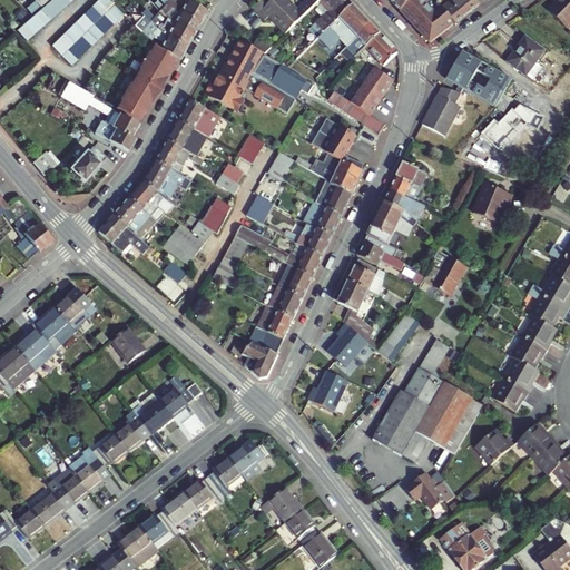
[(28,40),(50,21),(56,17),(75,0),(53,0),(25,26),(19,30),(28,40)]
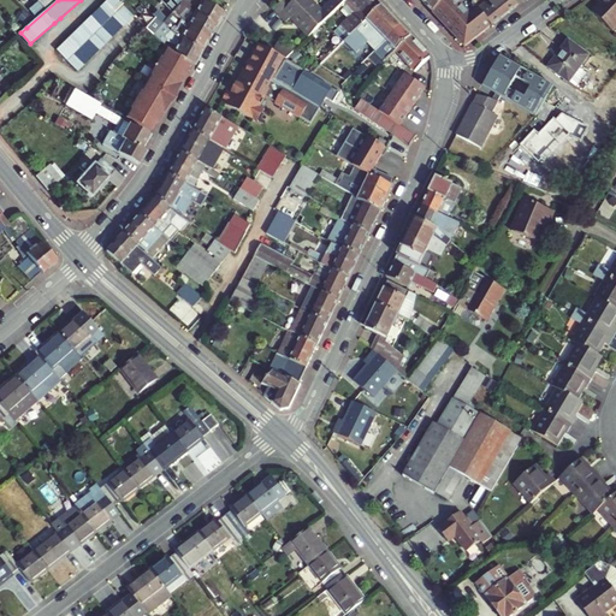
[(82,69),(93,58),(99,53),(137,15),(123,0),(108,0),(60,47),(82,69)]
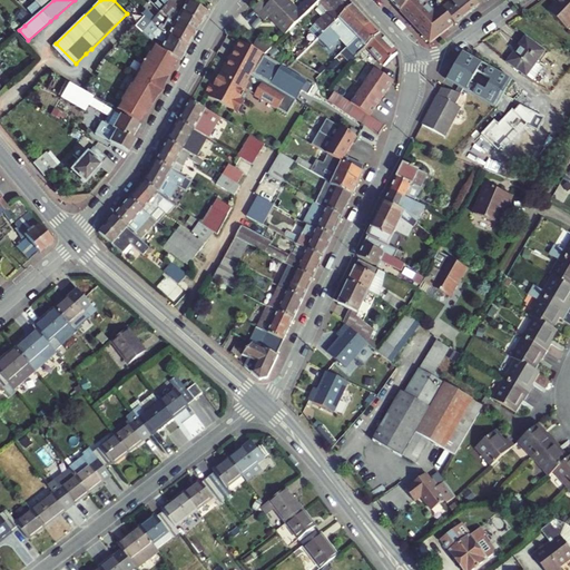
[(183,11),(202,22),(208,10),(194,1),(192,0),(183,0),(179,8),(183,11)]
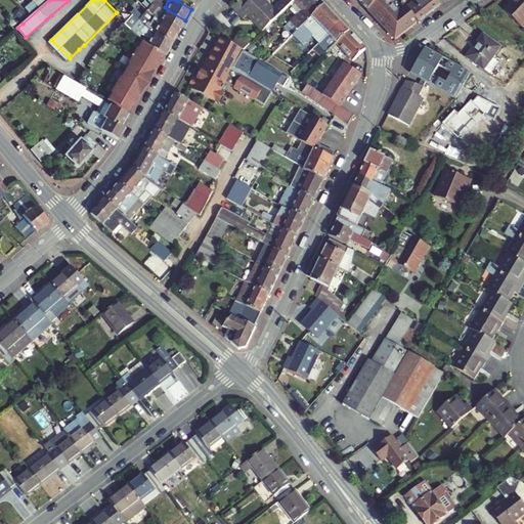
[(241,0),(232,8),(244,19),(249,14),(258,25),(257,26),(262,32),(293,2),(295,0),(284,0),(273,10),(263,0),(241,0)]
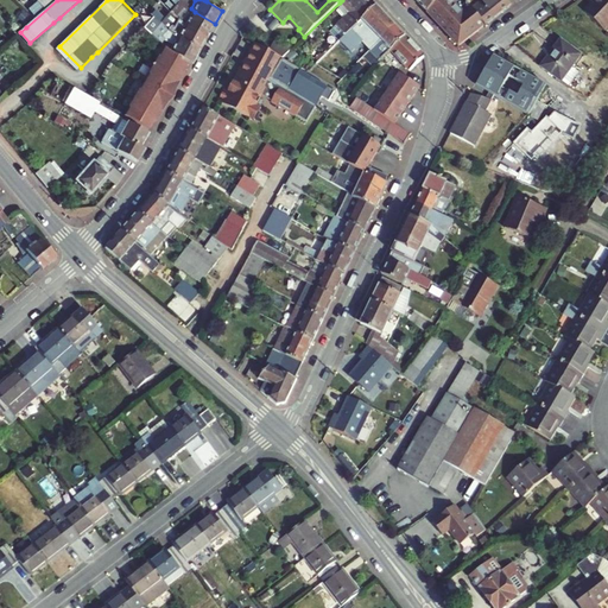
[(342,0),(340,2),(349,12),(335,25),(346,36),(375,6),(369,0),(342,0)]
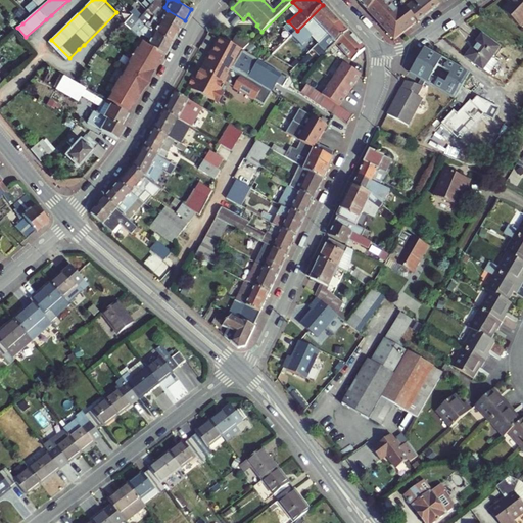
[(355,0),(367,11),(378,0),(355,0)]
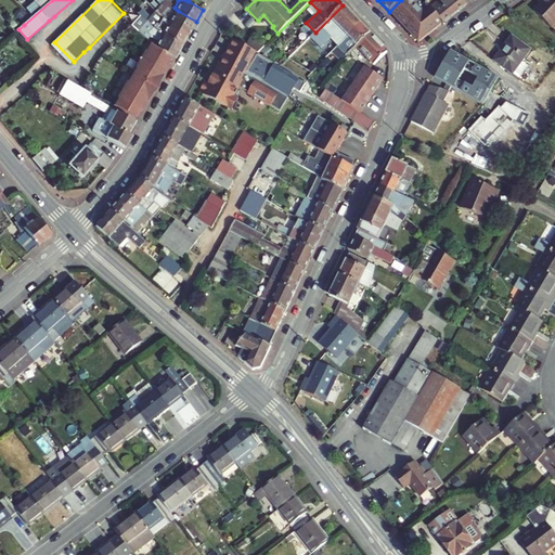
[(401,0),(389,12),(417,41),(420,41),(442,24),(429,8),(423,13),(414,3),(416,0),(401,0)]
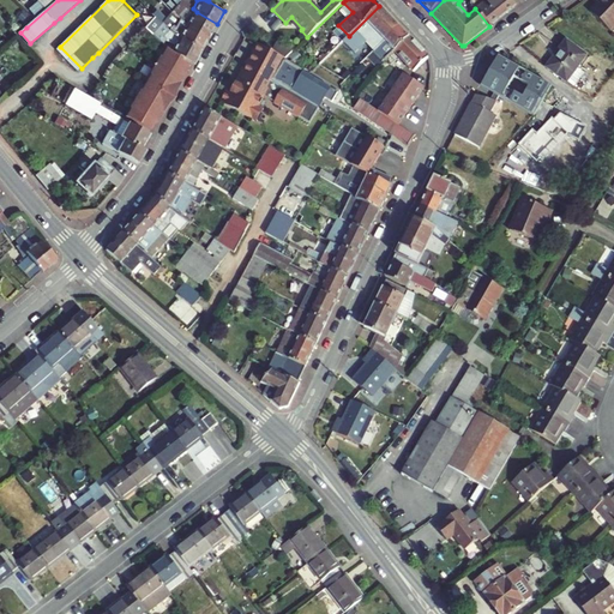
[(468,14),(475,8),(467,0),(461,0),(458,4),(468,14)]
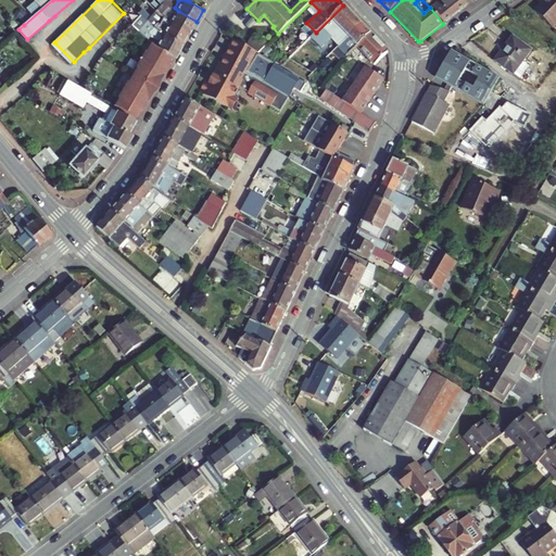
[(439,0),(430,8),(443,24),(467,4),(463,0),(439,0)]
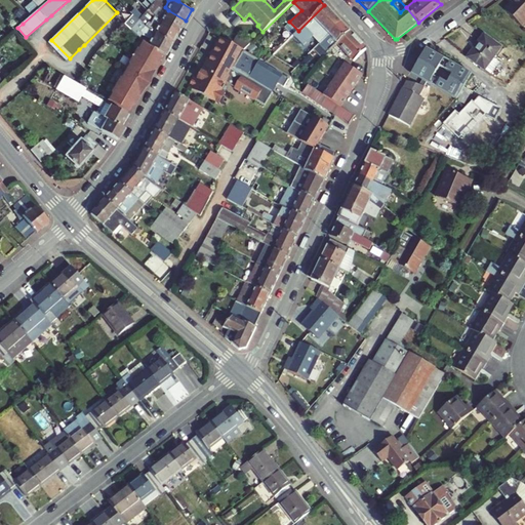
[(524,0),(514,0),(511,3),(505,10),(522,27),(524,24),(524,0)]
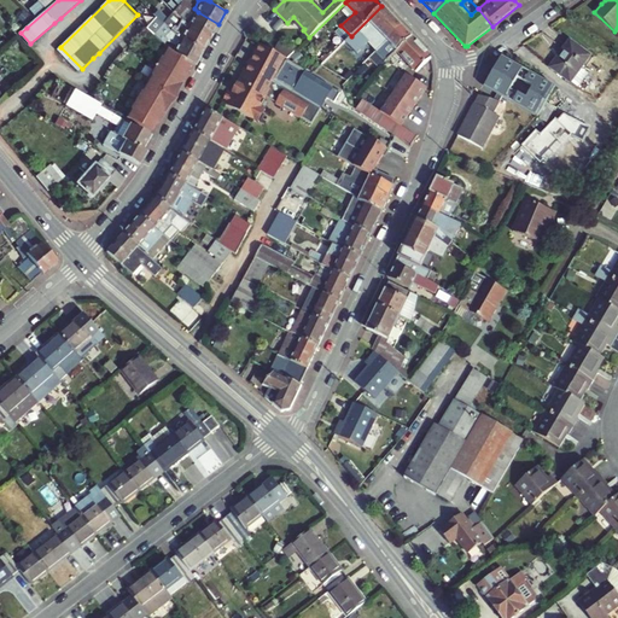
[(191,24),(211,38),(219,24),(198,12),(194,9),(190,4),(181,15),(186,19),(191,24)]
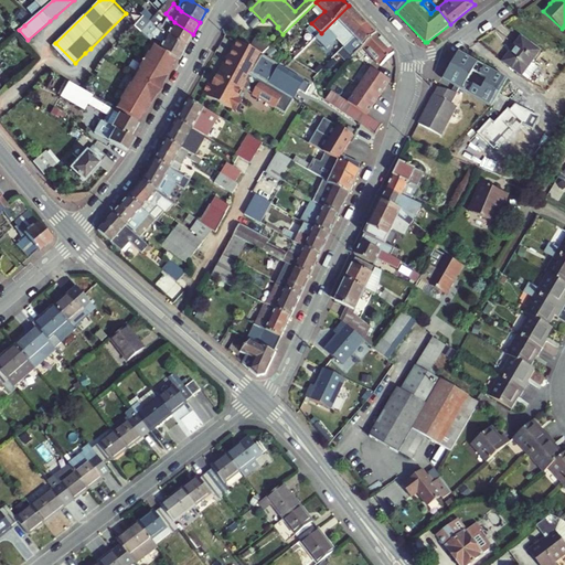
[(321,33),(316,39),(326,49),(336,39),(344,48),(354,38),(354,36),(368,24),(349,6),(321,33)]
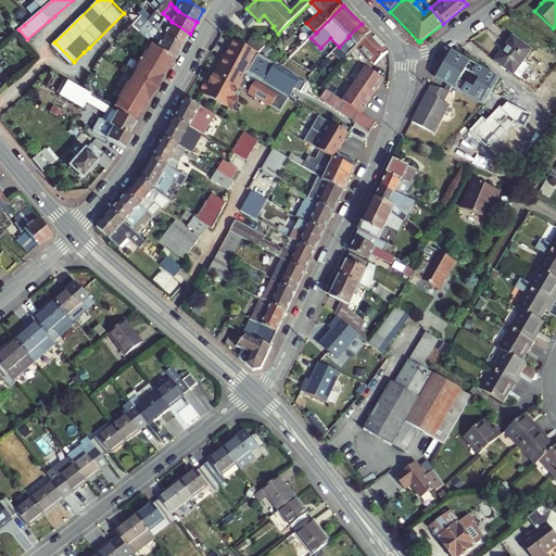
[(148,10),(143,14),(144,15),(150,21),(154,17),(148,10)]
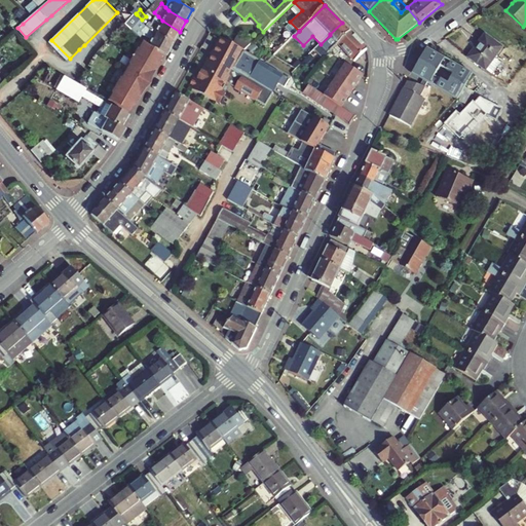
[(142,20),(143,22),(154,33),(174,44),(180,32),(162,21),(158,16),(154,12),(152,10),(146,16),(142,20)]
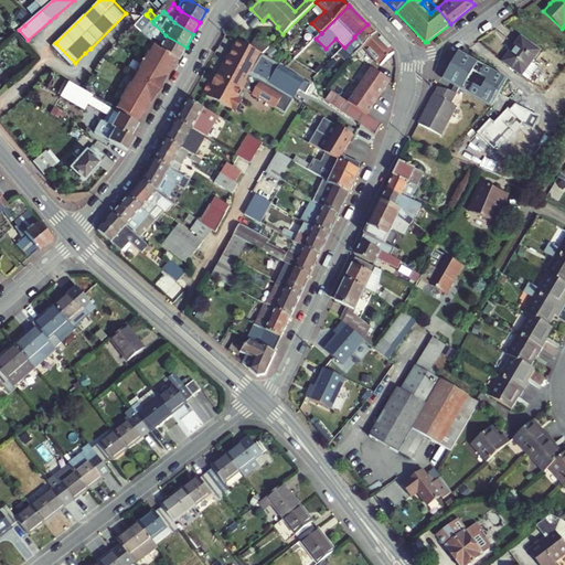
[(147,16),(137,24),(153,42),(155,43),(158,46),(163,50),(177,59),(180,60),(187,48),(166,35),(153,23),(152,21),(147,16)]
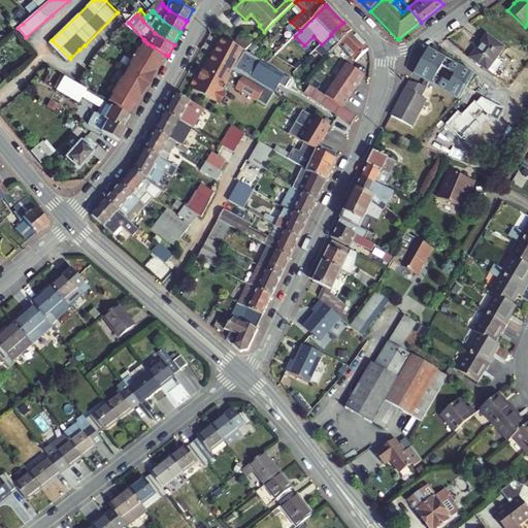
[(351,32),(343,23),(331,34),(331,35),(322,44),(321,45),(329,53),(338,43),(351,32)]
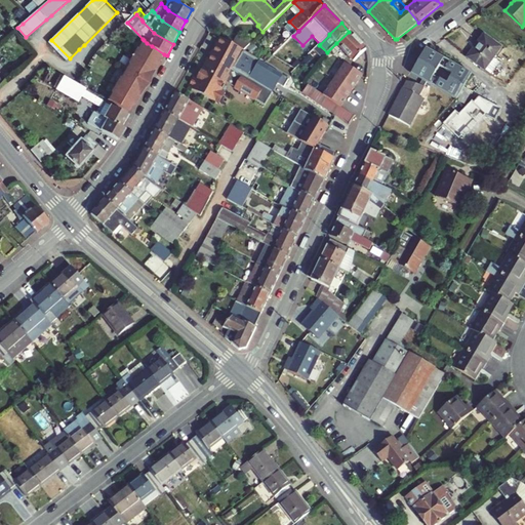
[(351,31),(349,32),(336,43),(353,62),(365,50),(365,46),(351,31)]
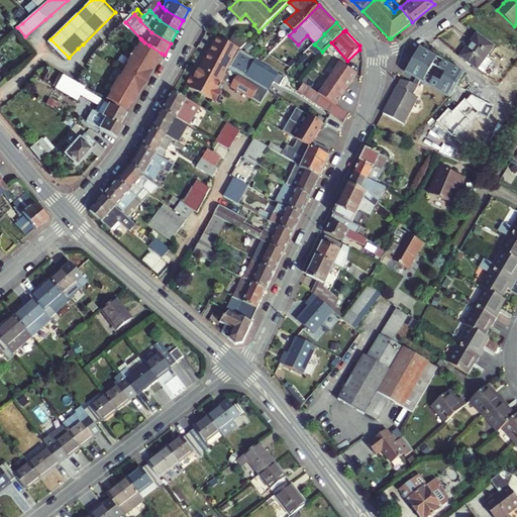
[(477,34),(459,57),(483,74),(492,62),(487,57),(494,47),(477,34)]
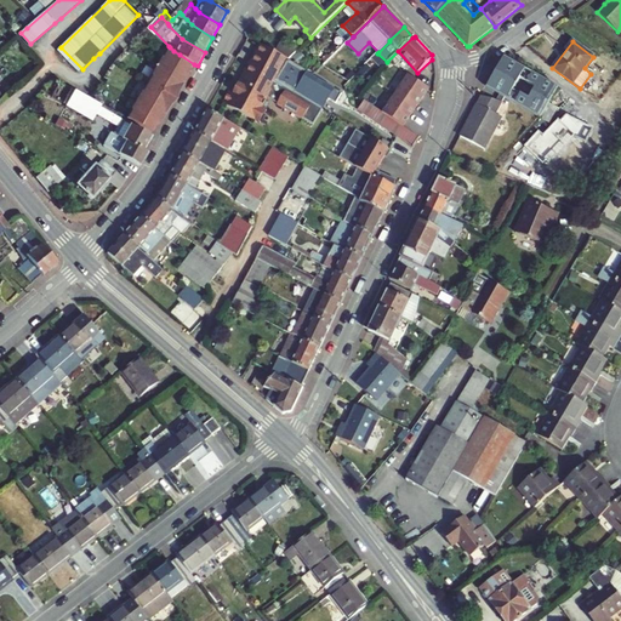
[(289,60),(296,53),(280,44),(275,52),(289,60)]
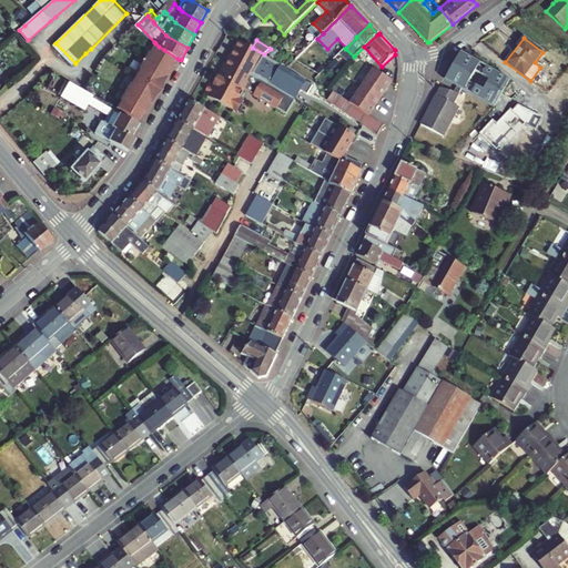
[(252,48),(239,41),(230,59),(227,58),(213,87),(210,84),(203,95),(237,113),(244,102),(237,99),(242,90),(250,88),(253,97),(276,110),(276,109),(286,114),(294,101),(252,75),(264,54),(252,48)]
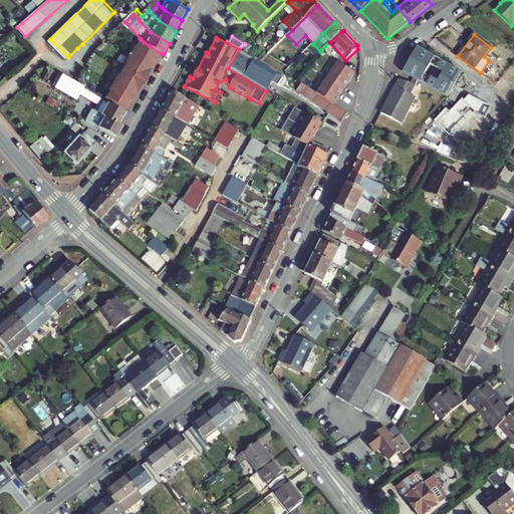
[(140,38),(106,97),(127,109),(161,53),(149,45),(144,42),(141,39),(140,38)]
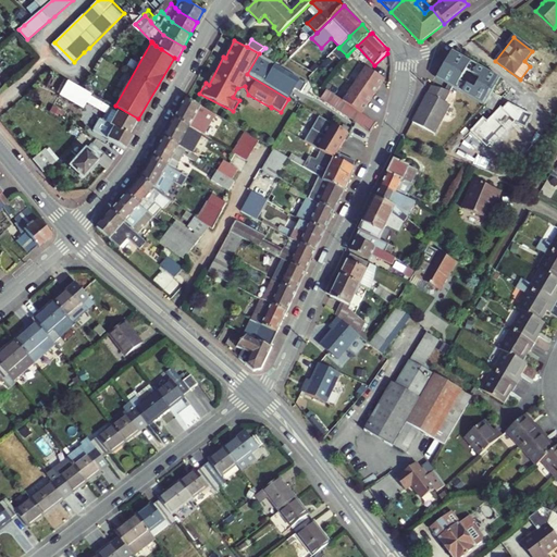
[(506,101),(492,94),(499,79),(452,51),(435,79),(499,115),(506,101)]
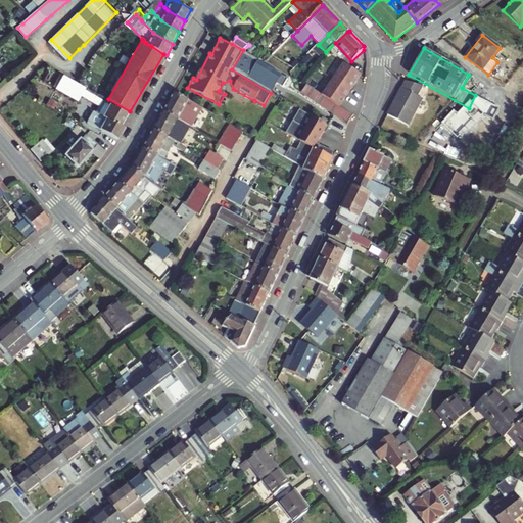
[(287,80),(242,52),(232,69),(271,93),(276,84),(282,88),(287,80)]
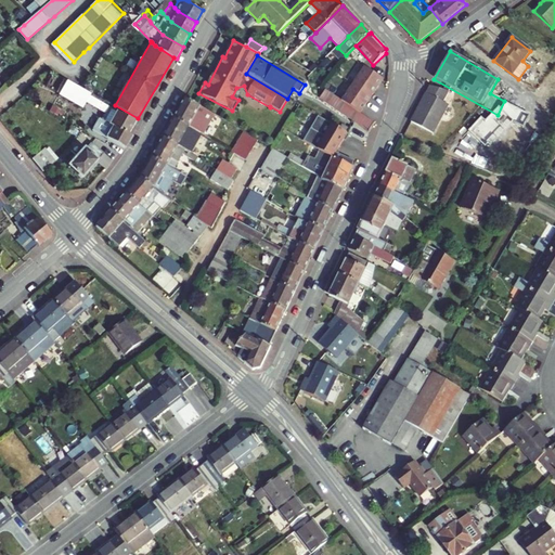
[(356,80),(374,93),(377,89),(383,80),(364,67),(356,80)]
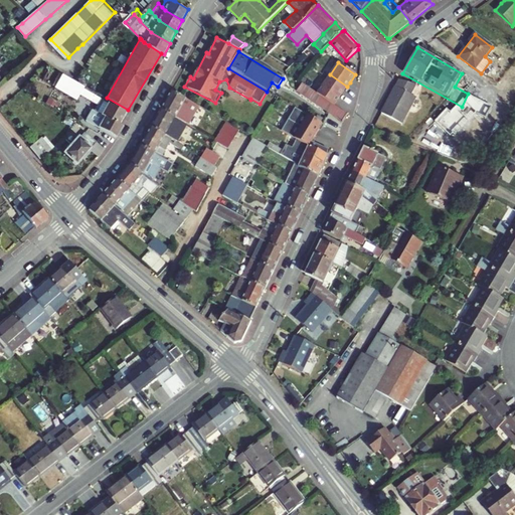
[(100,106),(97,111),(120,124),(127,113),(83,89),(86,86),(63,73),(56,86),(78,99),(80,95),(84,97),(100,106)]
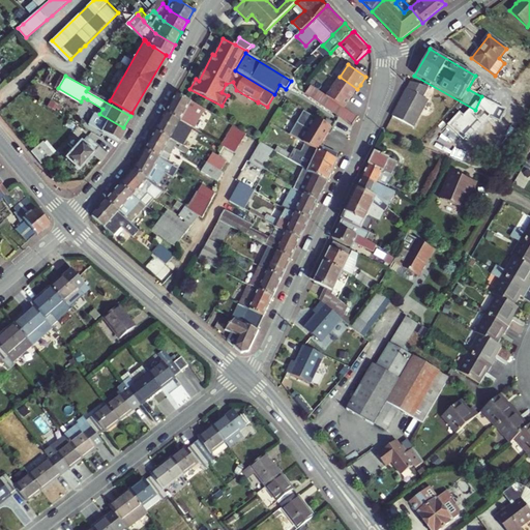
[(340,77),(337,80),(355,92),(357,89),(340,77)]
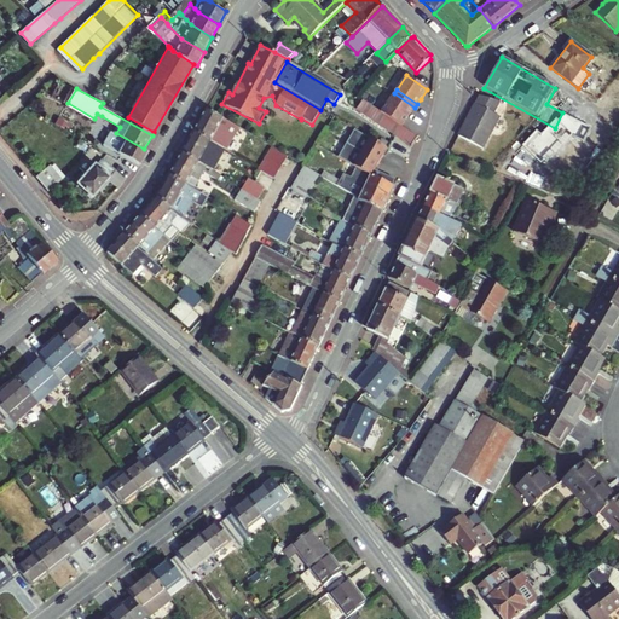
[(401,127),(415,108),(394,93),(381,113),(398,125),(401,127)]
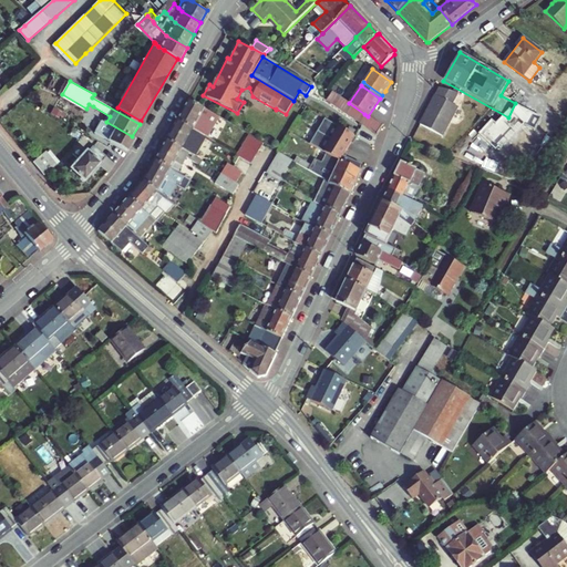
[(439,89),(420,125),(442,137),(457,109),(452,105),(457,94),(439,89)]
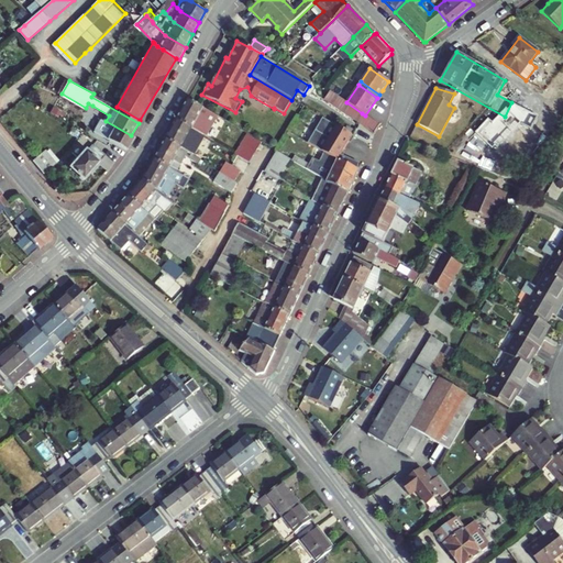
[(374,134),(379,125),(365,116),(362,113),(346,102),(330,91),(323,100),(374,134)]
